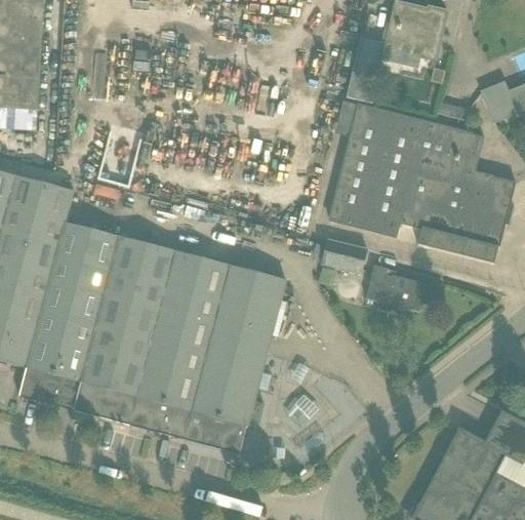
[(0,0),(0,125),(35,128),(36,108),(37,108),(42,0),(0,0)]
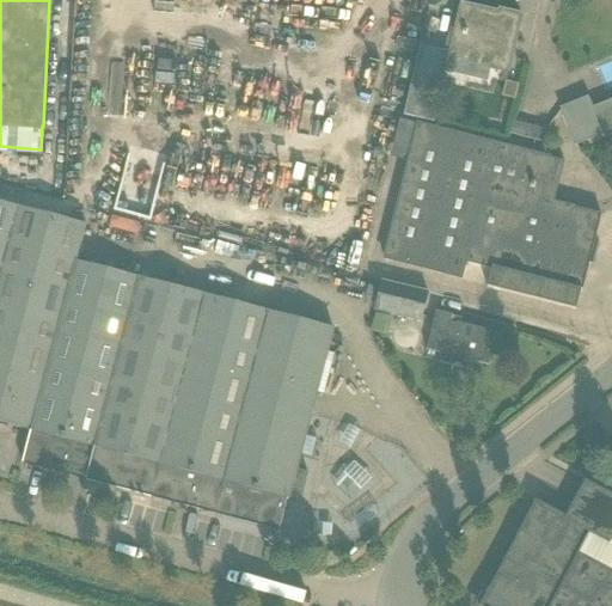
[(484,8),(460,2),(460,0),(459,0),(448,48),(471,53),(470,59),(508,67),(521,11),(499,5),(496,18),(483,16),(484,8)]
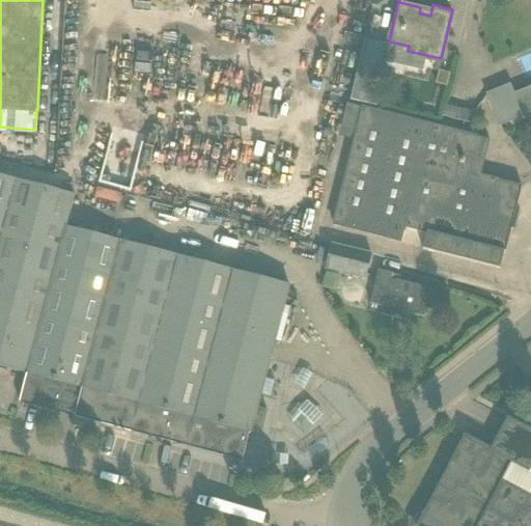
[(389,42),(391,29),(366,23),(350,95),(374,101),(389,42)]
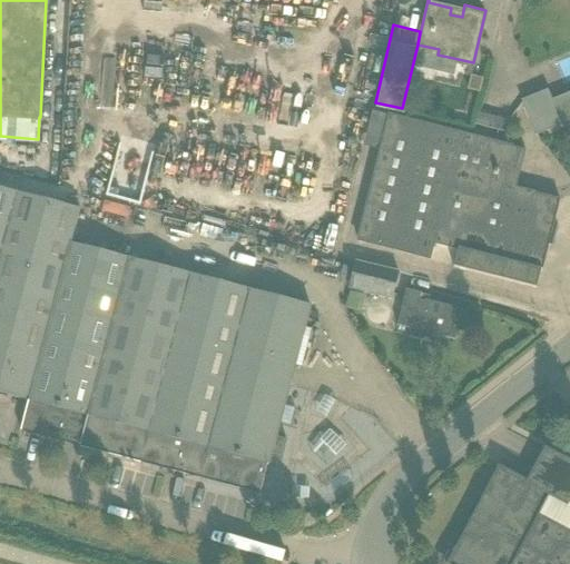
[(471,71),(468,83),(479,86),(481,73),(471,71)]
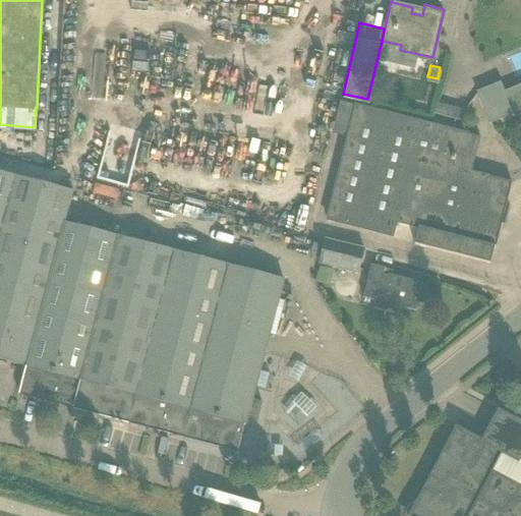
[(520,81),(504,89),(500,79),(477,89),(489,118),(520,105),(520,81)]
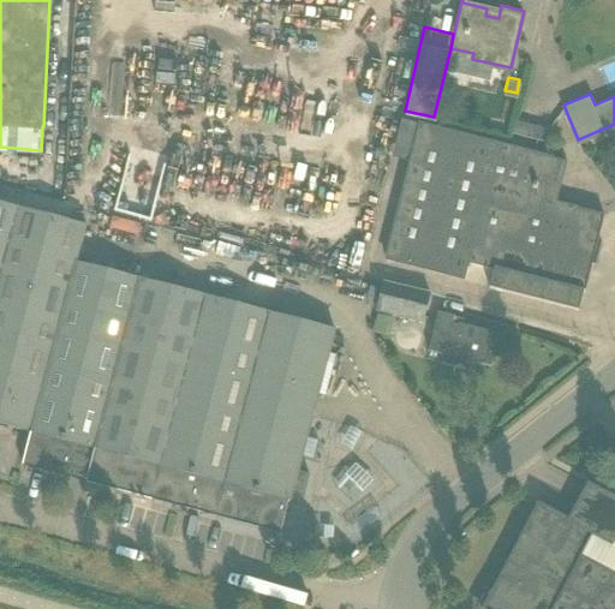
[(515,117),(512,129),(544,137),(547,125),(515,117)]
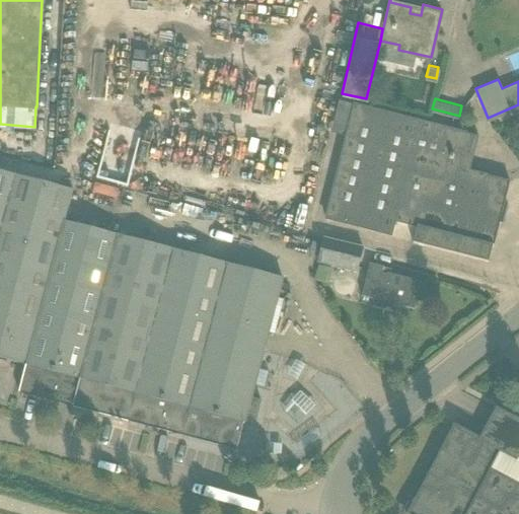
[(473,168),(458,165),(467,131),(354,101),(325,215),(392,233),(395,219),(418,225),(414,241),(488,259),(493,243),(494,243),(495,239),(494,239),(496,229),(497,229),(498,225),(497,225),(498,219),(502,220),(502,221),(503,222),(508,203),(506,202),(506,204),(502,203),(504,197),(505,197),(508,182),(507,181),(508,178),(509,179),(509,178),(482,171),(484,166),(474,164),(473,168)]
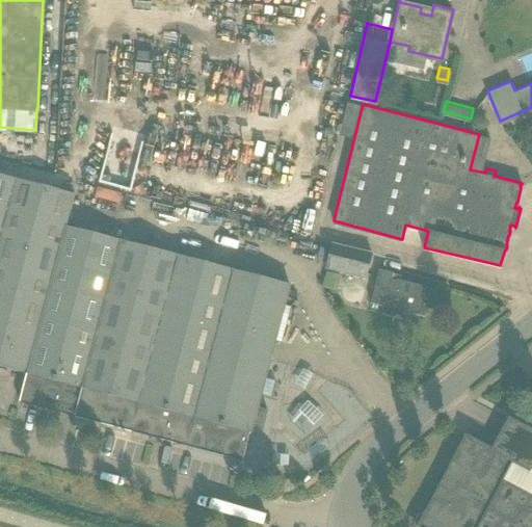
[(23,384),(19,398),(20,399),(20,398),(241,456),(241,457),(242,457),(249,429),(250,429),(250,428),(249,427),(251,422),(263,425),(267,406),(256,403),(288,284),(289,284),(289,282),(65,224),(74,191),(0,172),(0,363),(26,370),(25,375),(20,374),(17,381),(23,384)]
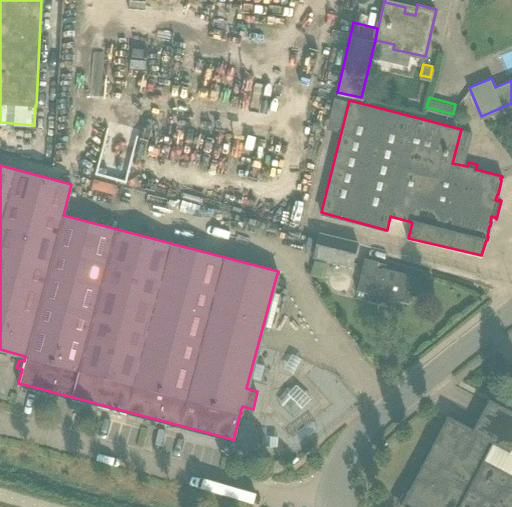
[(310,272),(323,275),(327,260),(352,266),(358,242),(319,231),(313,256),(314,256),(310,272)]
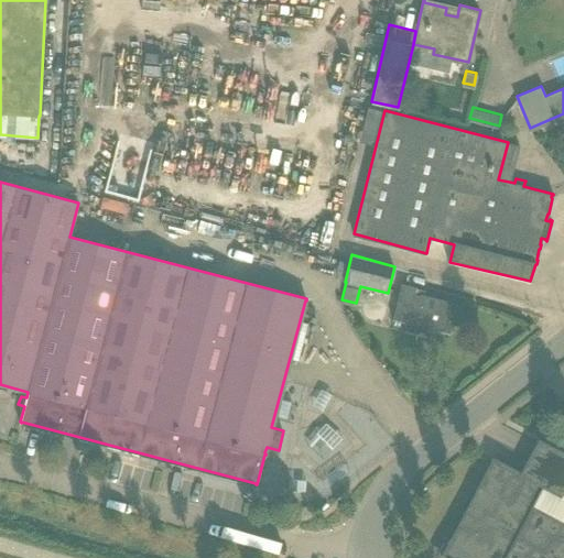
[(405,323),(404,329),(434,336),(436,329),(449,331),(457,302),(414,291),(415,286),(401,283),(392,319),(405,323)]
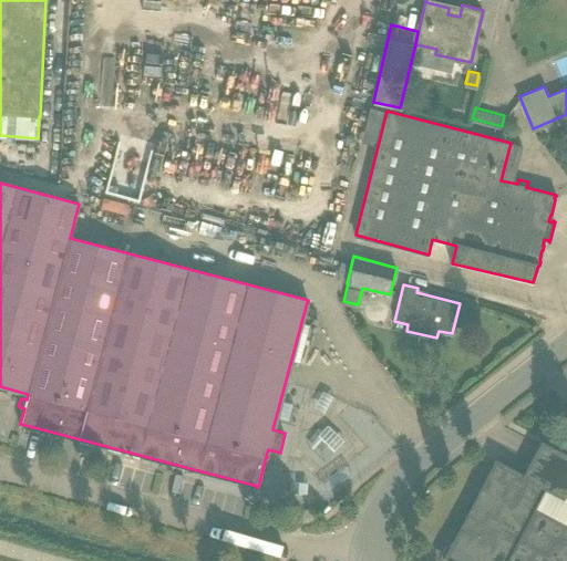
[(296,359),(306,361),(312,336),(301,333),(296,359)]
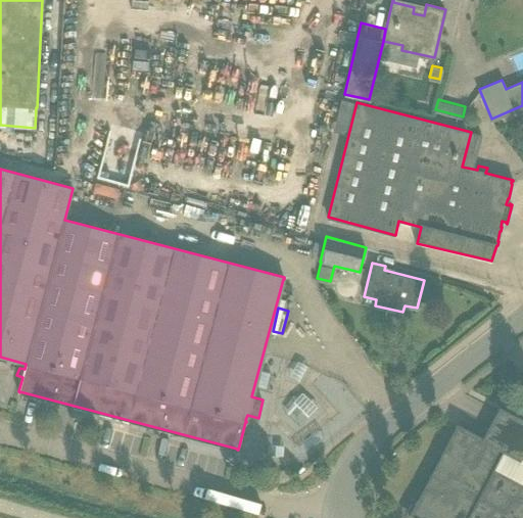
[(522,517),(522,419),(498,407),(483,437),(457,424),(455,426),(456,427),(418,499),(418,498),(409,515),(415,517),(522,517)]
